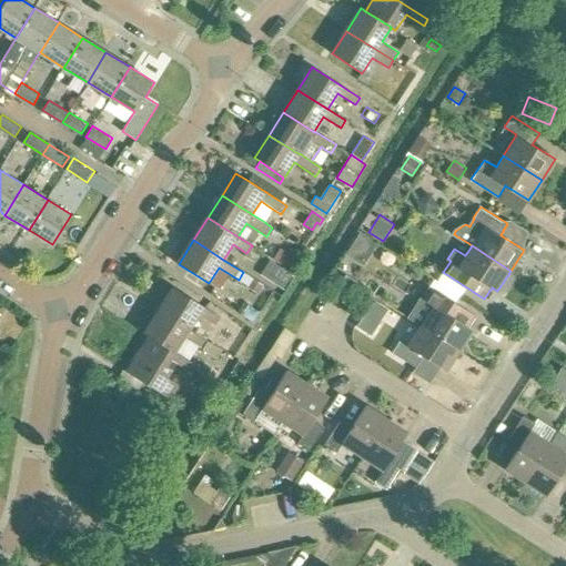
[(295,281),(302,269),(279,255),(271,269),(295,281)]
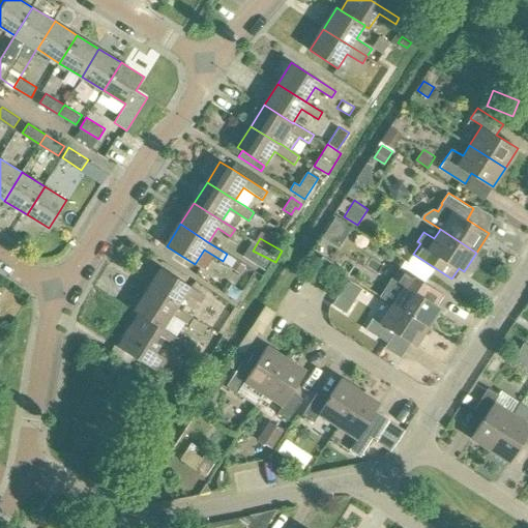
[(236,260),(227,254),(223,261),(232,267),(236,260)]
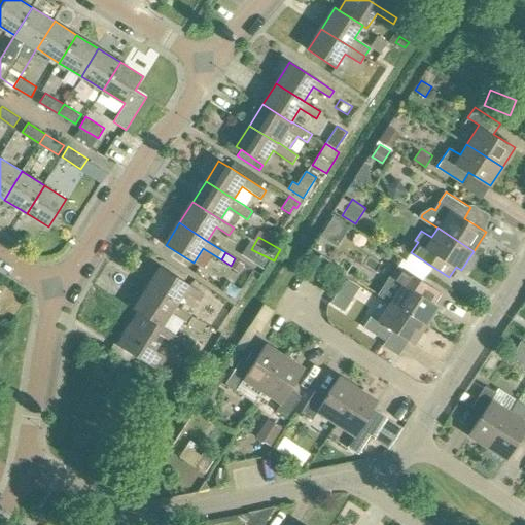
[(235,258),(231,266),(240,272),(245,265),(235,258)]
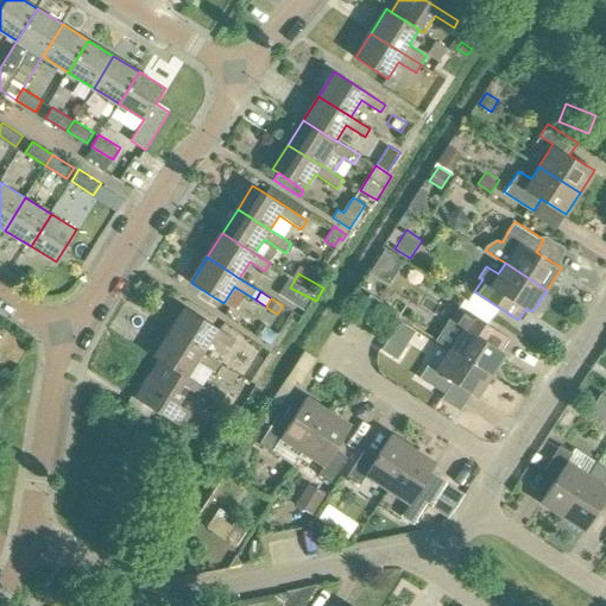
[(450,347),(492,374),(506,352),(481,336),(490,323),(460,305),(453,317),(465,326),(450,347)]
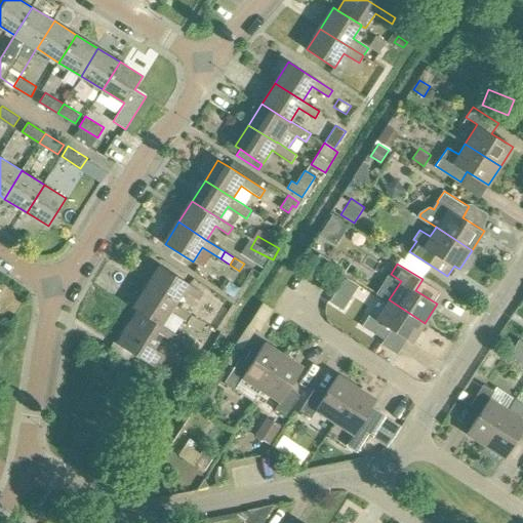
[(147,286),(175,305),(185,291),(200,300),(205,293),(160,265),(147,286)]
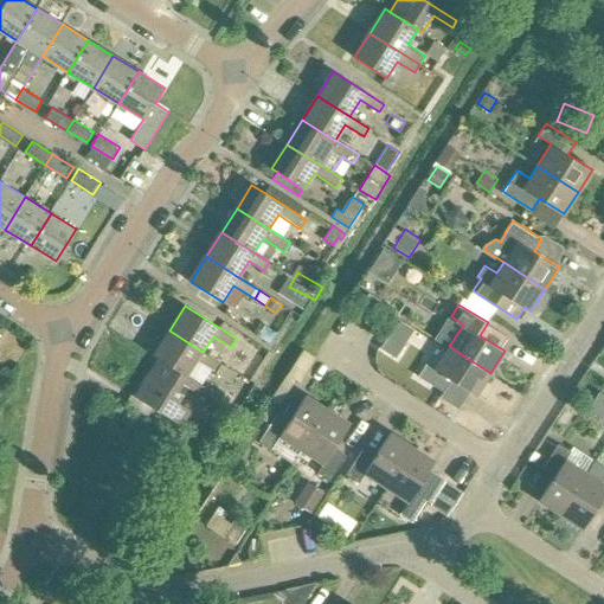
[(271,342),(277,333),(265,325),(259,335),(271,342)]
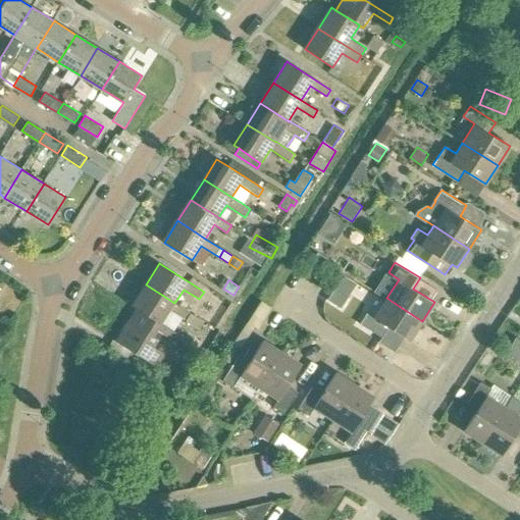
[(161,324),(162,323),(170,310),(186,319),(190,313),(174,303),(146,284),(133,306),(137,309),(161,324)]
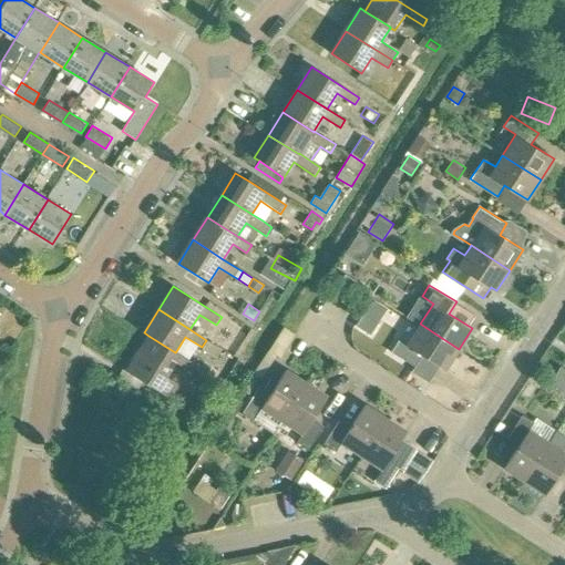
[(376,322),(362,315),(356,326),(369,335),(376,322)]
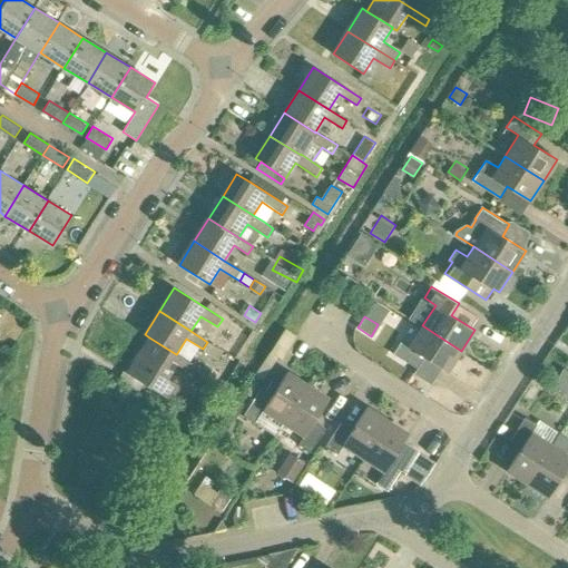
[(448,371),(461,351),(422,325),(410,346),(402,341),(394,352),(418,368),(424,356),(448,371)]
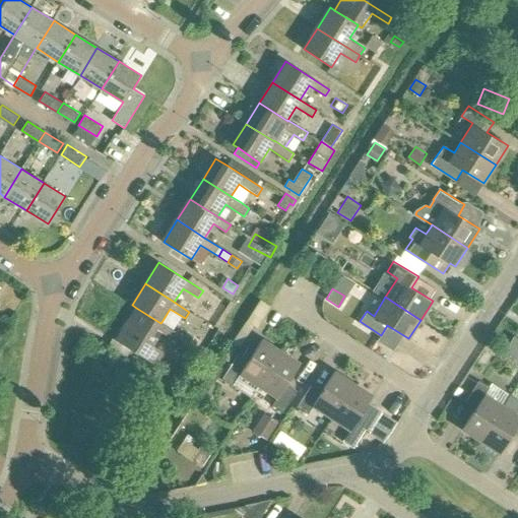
[(181,335),(162,322),(160,323),(136,308),(116,340),(155,365),(165,351),(153,344),(162,332),(177,341),(181,335)]
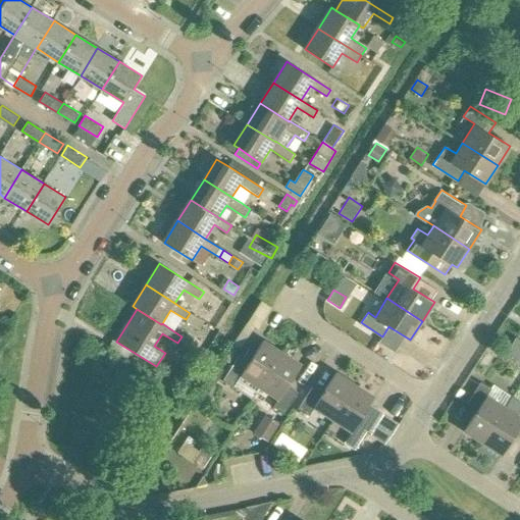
[(503,330),(497,340),(508,347),(514,338),(503,330)]
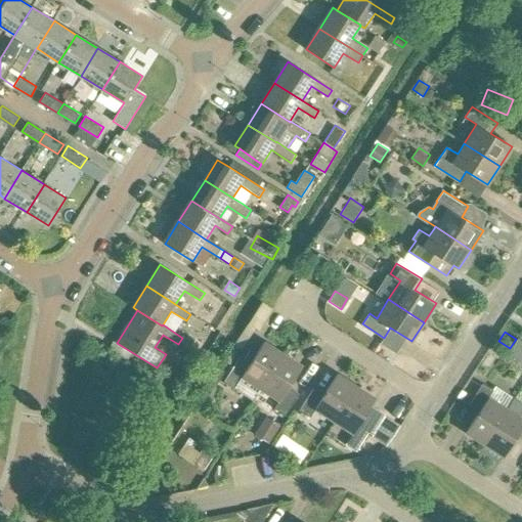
[(255,398),(284,352),(265,340),(257,353),(251,349),(245,358),(241,355),(224,380),(235,387),(235,386),(255,398)]
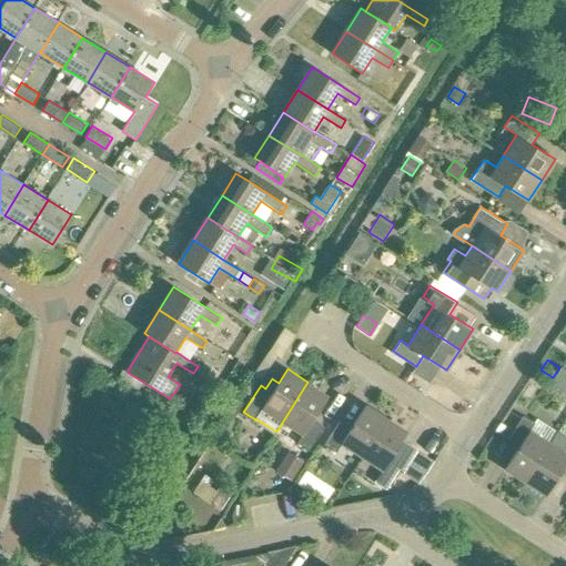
[(307,382),(276,432),(284,421),(303,434),(299,442),(310,450),(325,426),(314,418),(329,395),(307,382)]
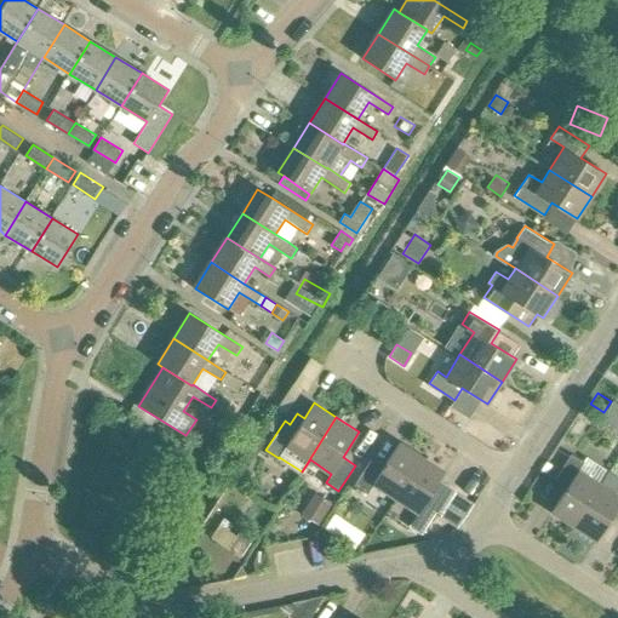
[(396,498),(423,456),(400,441),(384,467),(372,458),(355,485),(368,492),(373,484),(396,498)]
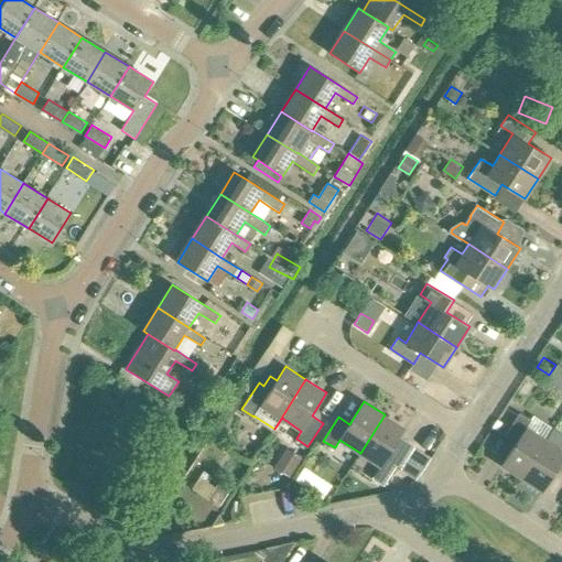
[(522,478),(554,429),(535,415),(532,419),(520,411),(506,434),(517,442),(501,465),(522,478)]
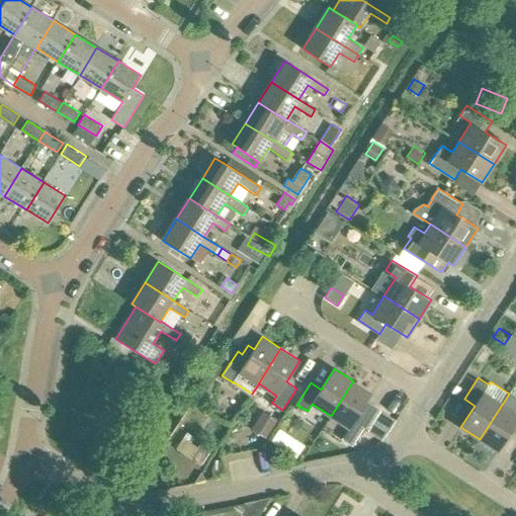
[(366,401),(371,393),(353,380),(331,416),(349,428),(342,438),(352,445),(366,424),(356,417),(366,401)]
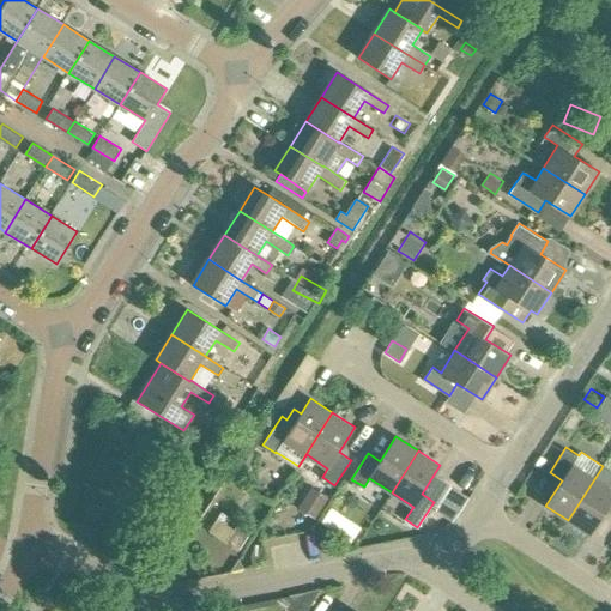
[(186,491),(200,467),(185,457),(169,482),(186,491)]
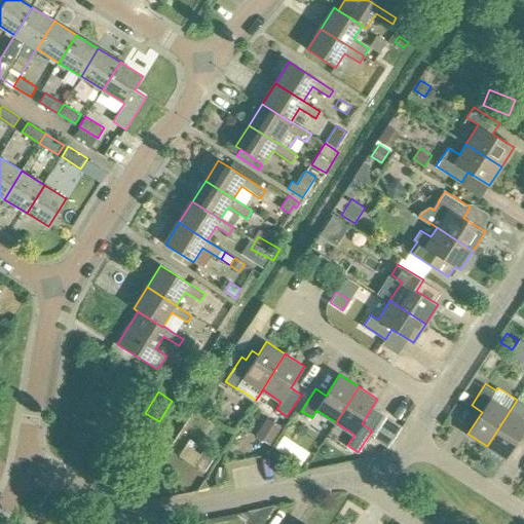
[(523,404),(517,400),(487,446),(507,458),(520,437),(523,439),(523,404)]
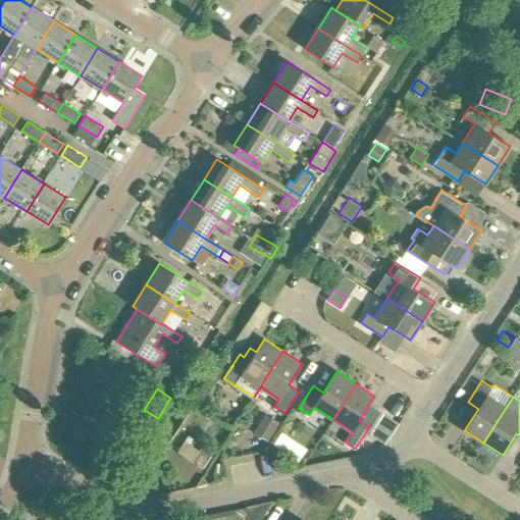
[(277,421),(266,414),(255,432),(266,439),(277,421)]
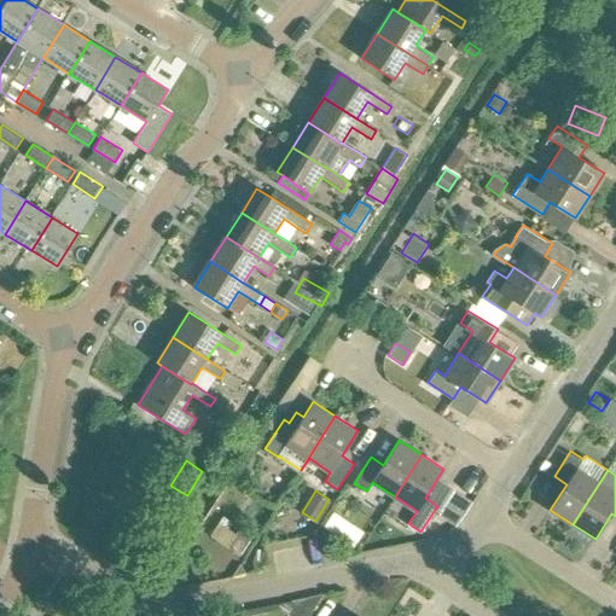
[(455,490),(441,515),(458,526),(472,501),(455,490)]
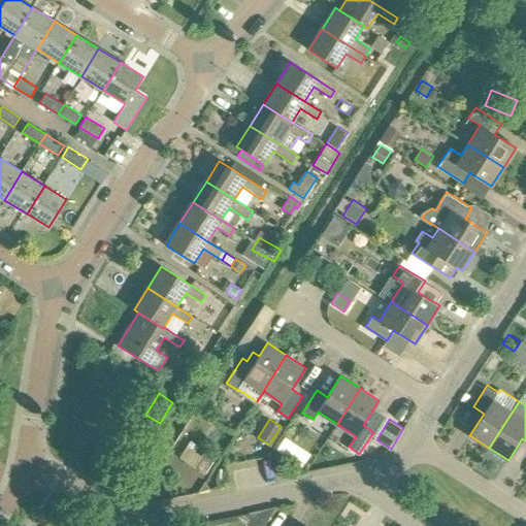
[(203,454),(194,467),(204,475),(214,461),(203,454)]
